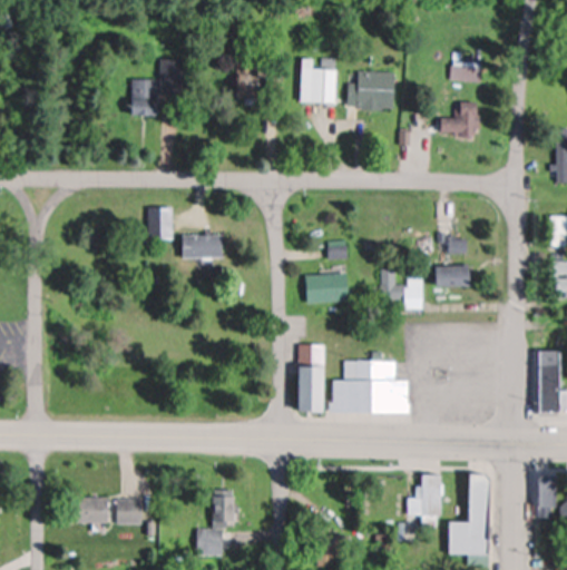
[(132,116),(158,117),(159,104),(184,105),(186,60),(162,59),(160,80),(134,79),(132,116)]
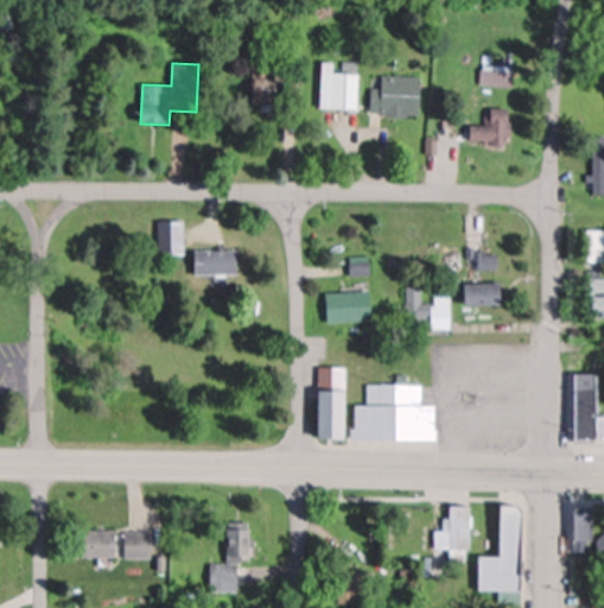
[(330,64),(320,64),(320,111),(356,111),(356,74),(330,74),(330,64)]
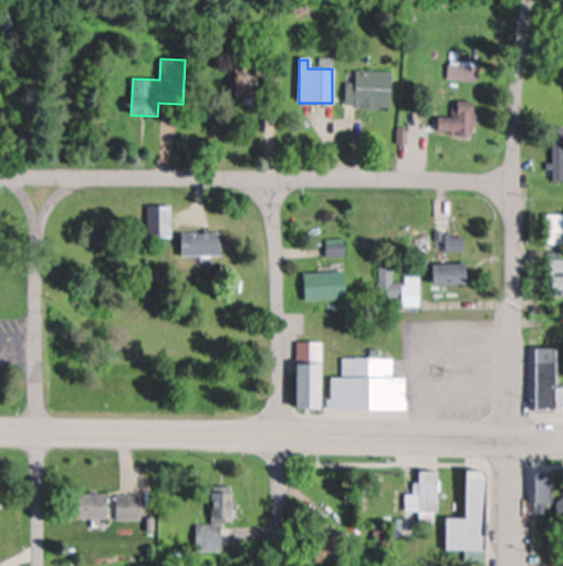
[(477,81),(477,67),(449,67),(449,81),(477,81)]
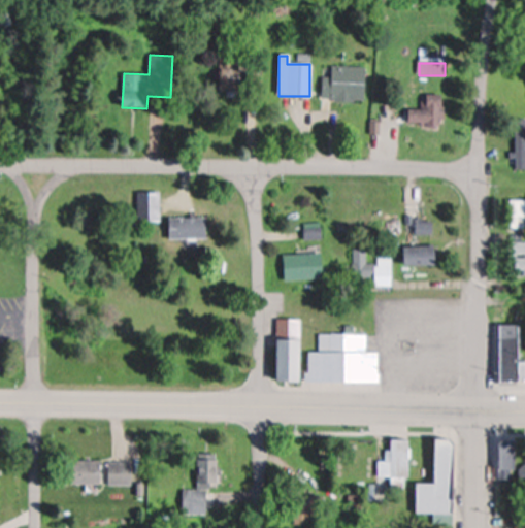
[(324,66),(324,100),(366,101),(366,66),(324,66)]
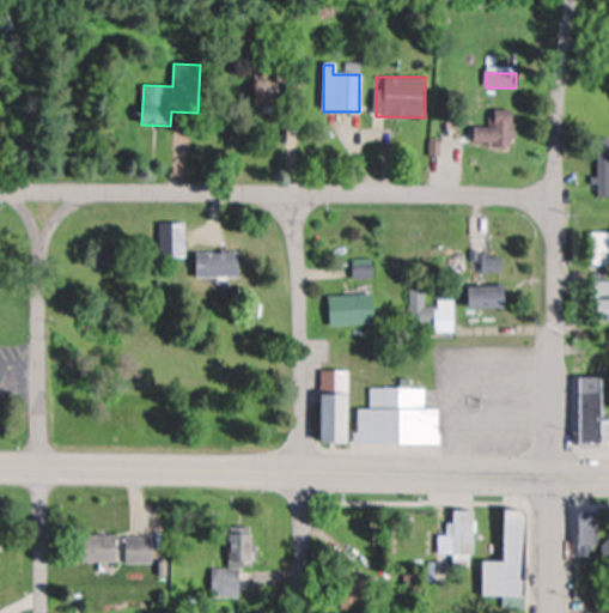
[(513,110),(477,110),(477,147),(513,147),(513,110)]
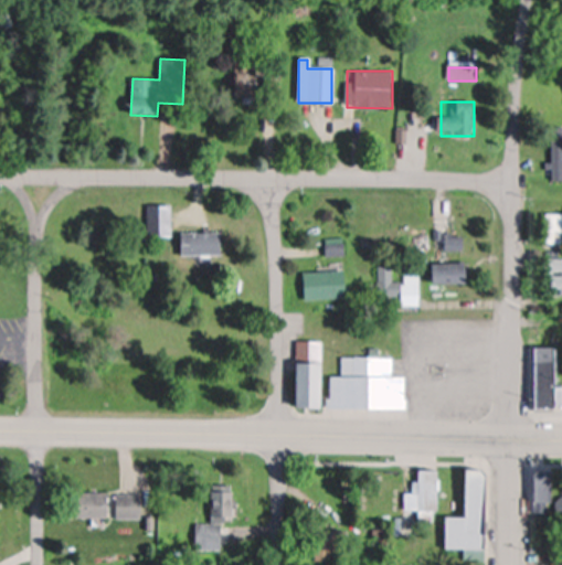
[(552,184),(561,183),(561,142),(553,142),(552,184)]
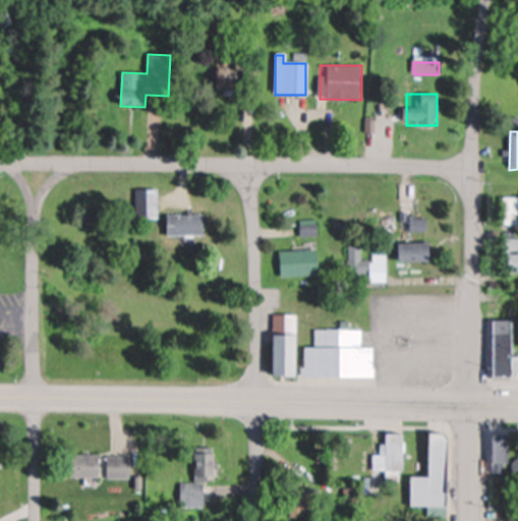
[(160,189),(137,189),(137,219),(160,219),(160,189)]
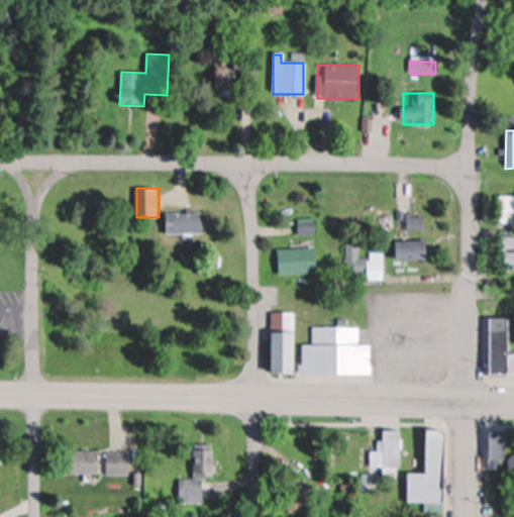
[(513,197),(500,197),(500,223),(513,223),(513,197)]
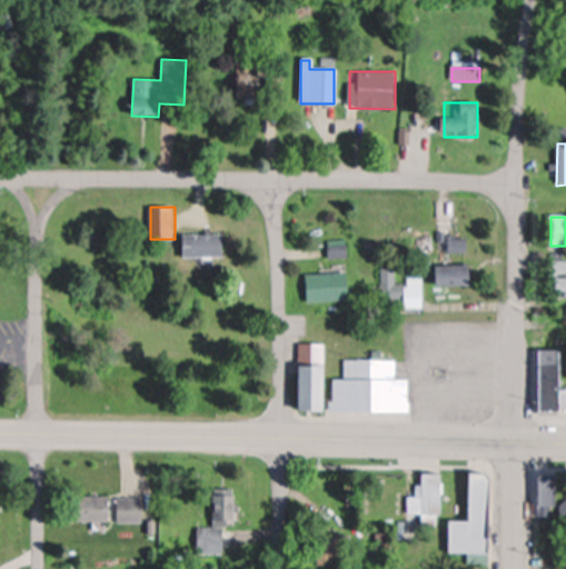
[(224,235),(180,235),(180,259),(224,259),(224,235)]
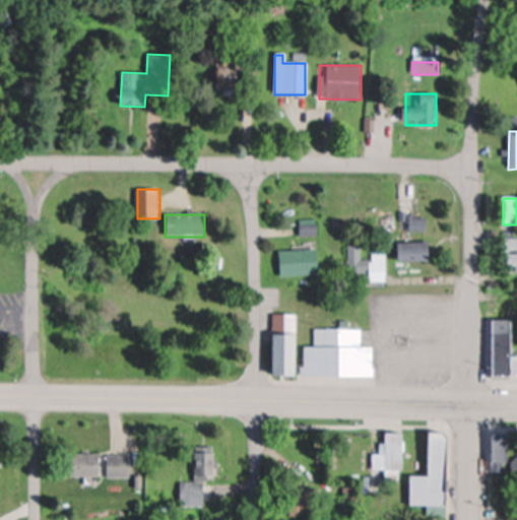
[(428,218),(414,217),(414,231),(427,231),(428,218)]
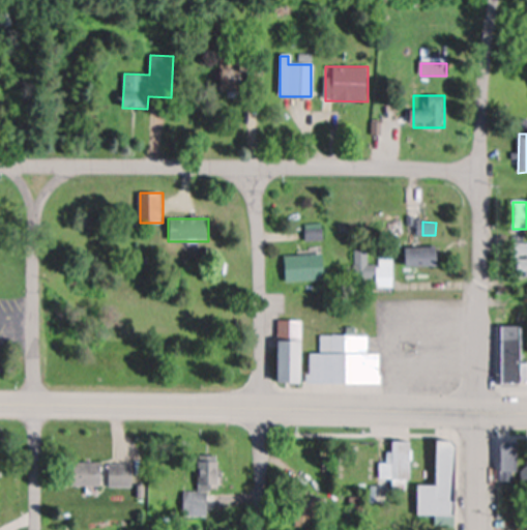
[(324,239),(324,229),(306,230),(308,240),(324,239)]
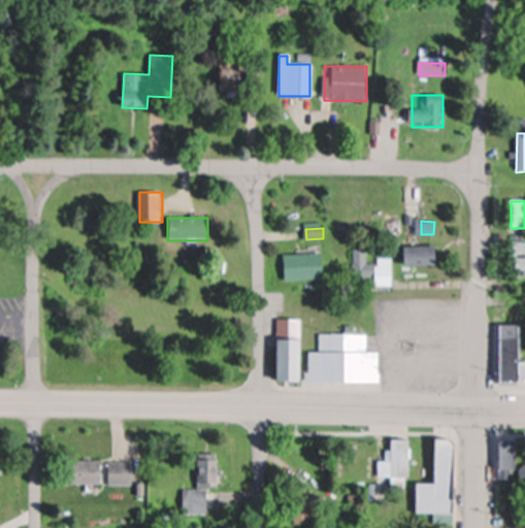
[(524,244),(510,244),(510,277),(524,277),(524,244)]
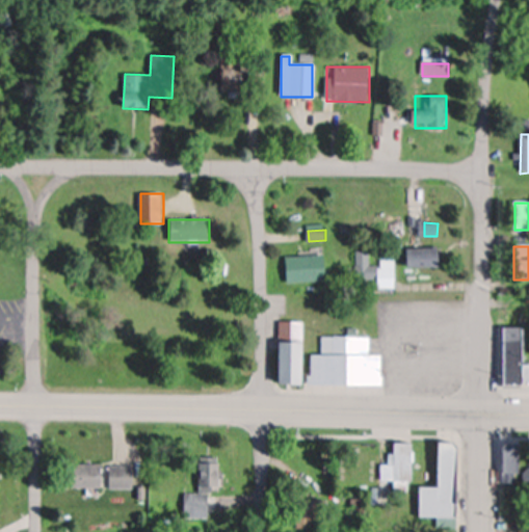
[(360,249),(360,268),(373,268),(373,249),(360,249)]
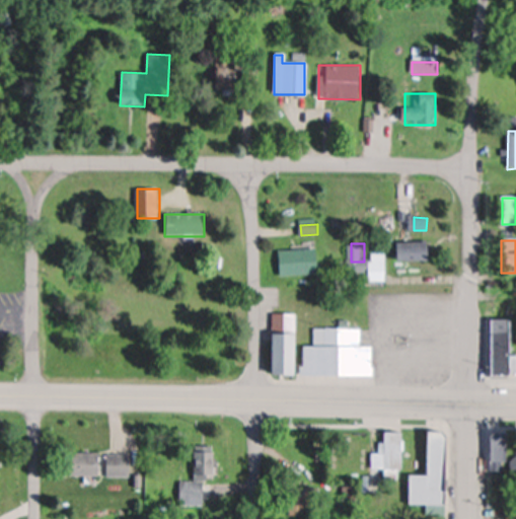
[(394,243),(394,262),(426,261),(426,243),(394,243)]
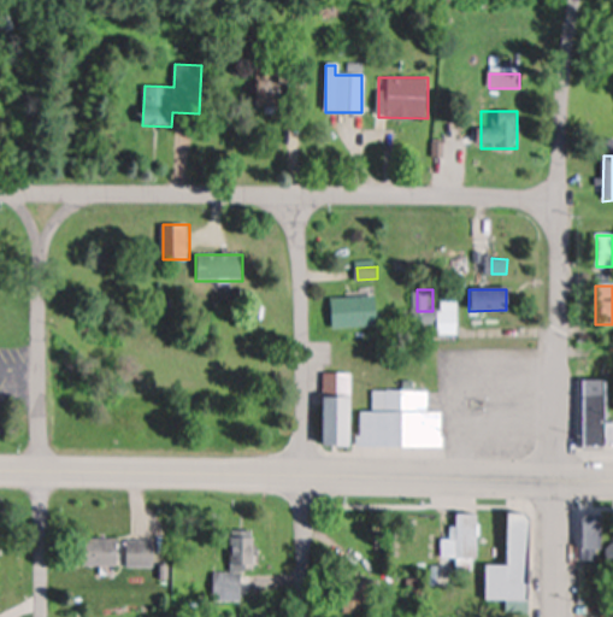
[(331,328),(381,328),(381,295),(331,295),(331,328)]
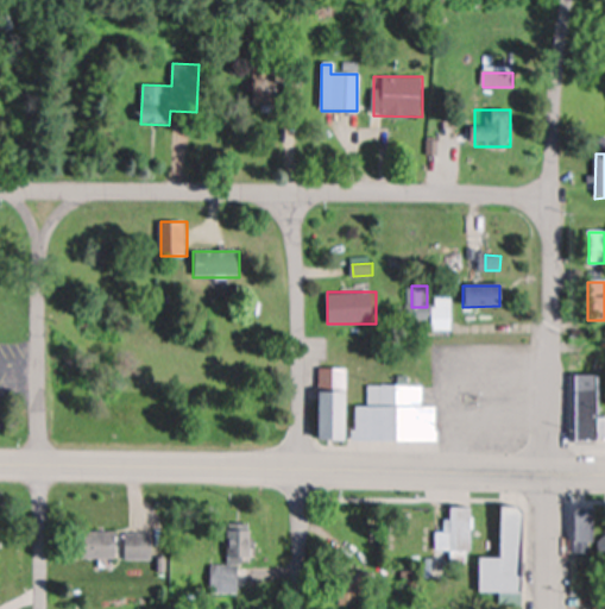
[(454,296),(432,296),(432,331),(454,331),(454,296)]
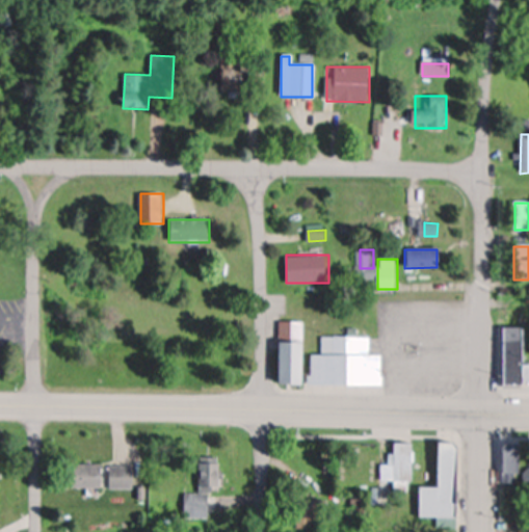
[(274,383),(303,383),(305,321),(274,320),(274,383)]
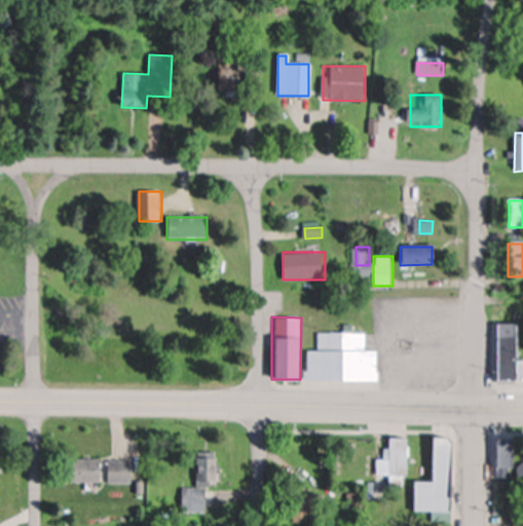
[(514,380),(514,324),(494,324),(494,380),(514,380)]
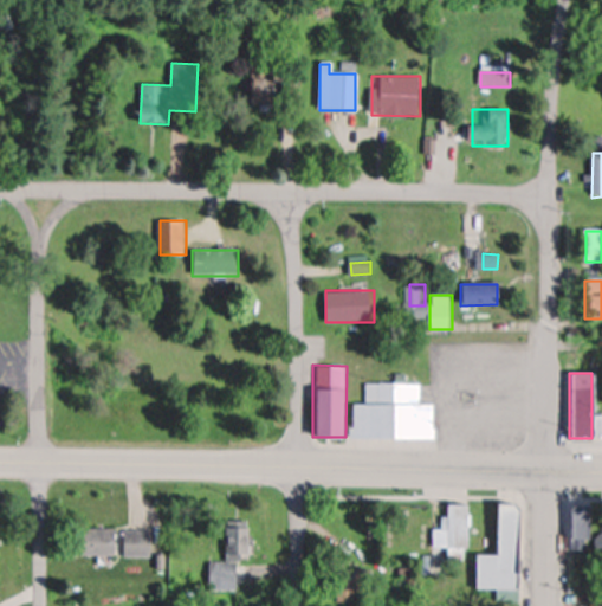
[(409,382),(367,382),(367,403),(351,403),(350,438),(434,439),(434,404),(409,404),(409,382)]
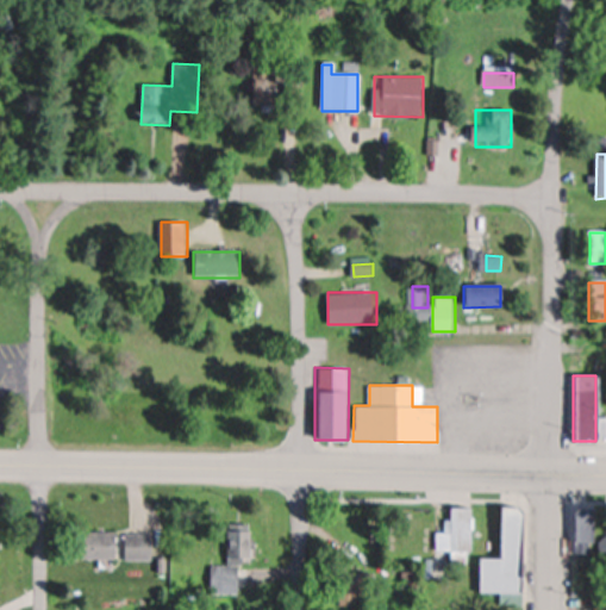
[(475,506),(447,508),(447,531),(437,531),(437,555),(476,554),(475,506)]
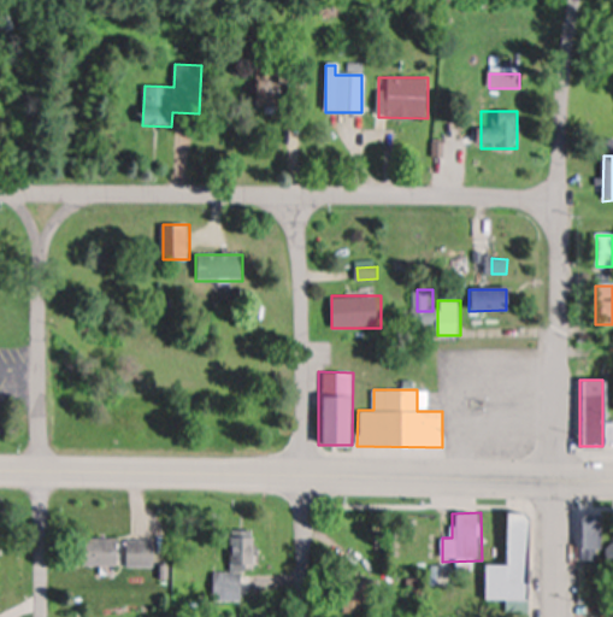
[(502,563),(484,563),(485,606),(526,606),(524,512),(501,512),(502,563)]
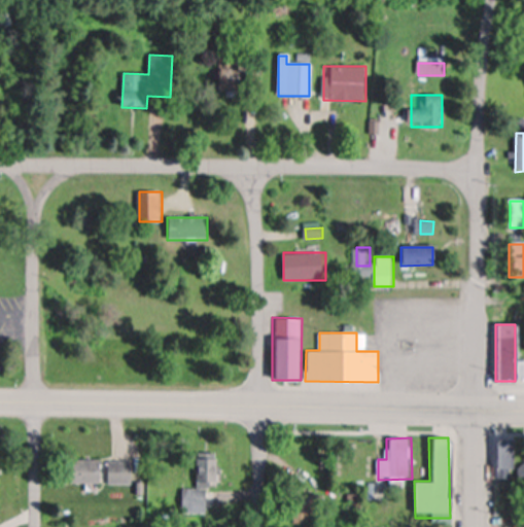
[(512,468),(512,440),(497,440),(497,468),(512,468)]
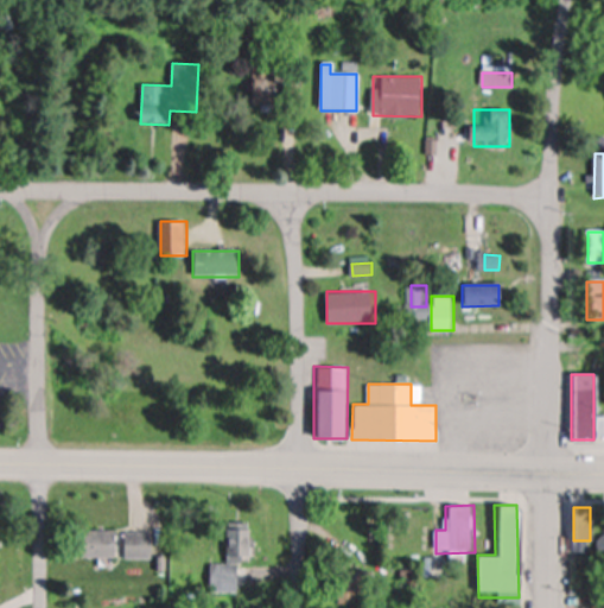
[(222,523),(216,584),(247,588),(249,563),(252,563),(255,525),(222,523)]
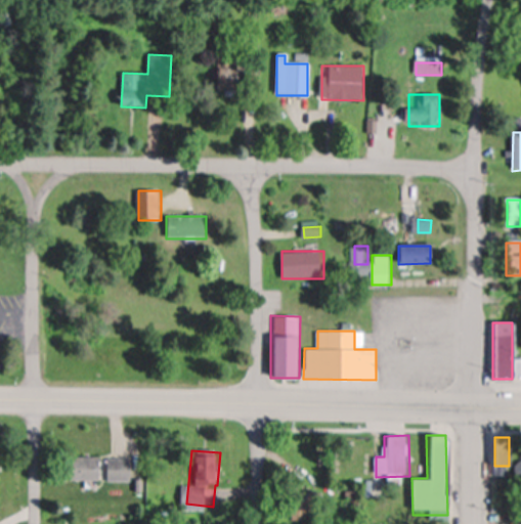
[(101,480),(101,456),(68,456),(68,480),(101,480)]
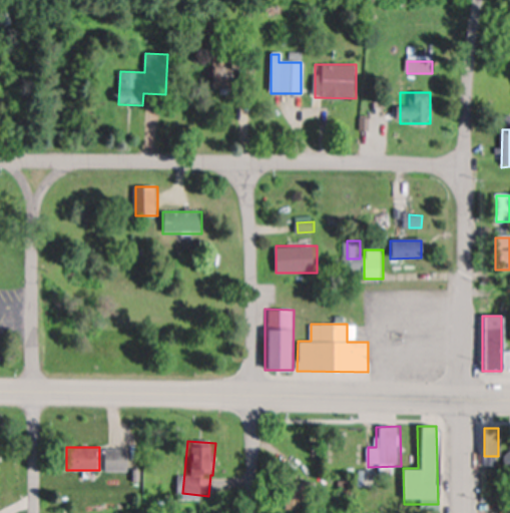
[(105,471),(129,471),(129,448),(105,448),(105,471)]
